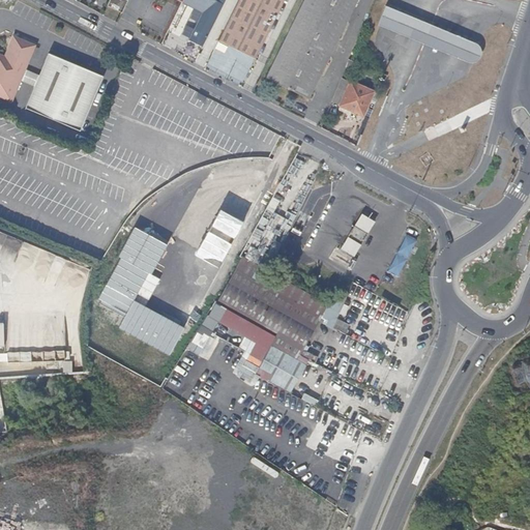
[(122,12),(127,0),(109,0),(108,3),(122,12)]
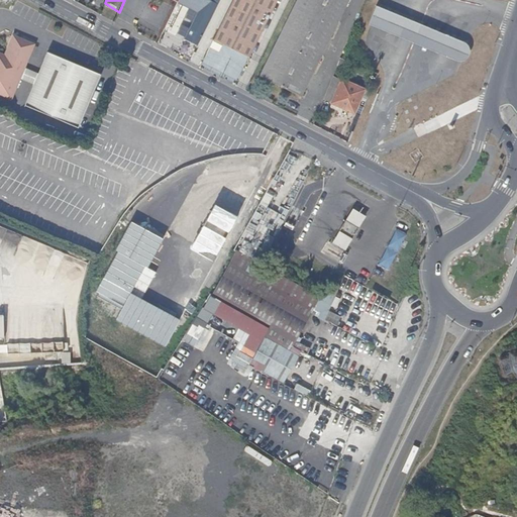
[(248,58),(277,0),(232,0),(213,39),(248,58)]
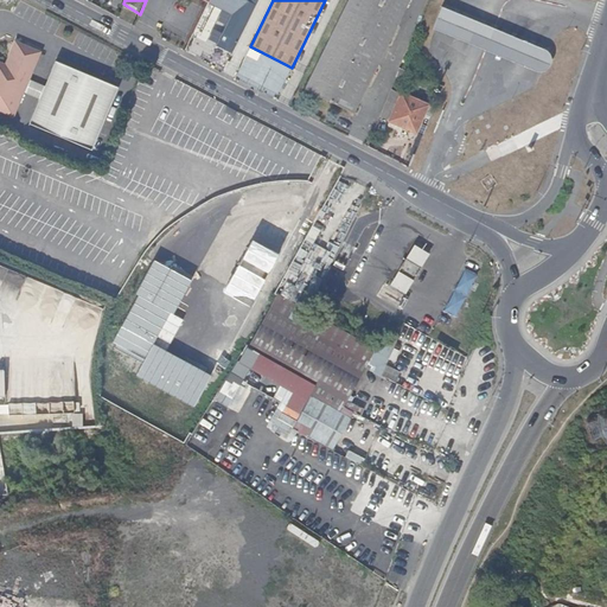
[(351,112),(408,0),(346,0),(302,87),(351,112)]
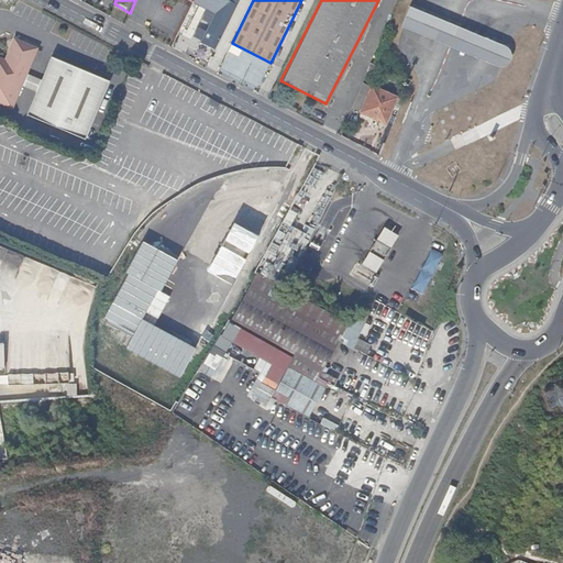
[(504,46),(411,7),(409,7),(407,7),(405,7),(401,8),(399,10),(398,13),(397,15),(397,19),(398,22),(401,26),(496,67),(498,67),(500,66),(503,65),(506,63),(507,59),(508,56),(508,54),(507,51),(506,48),(504,46)]
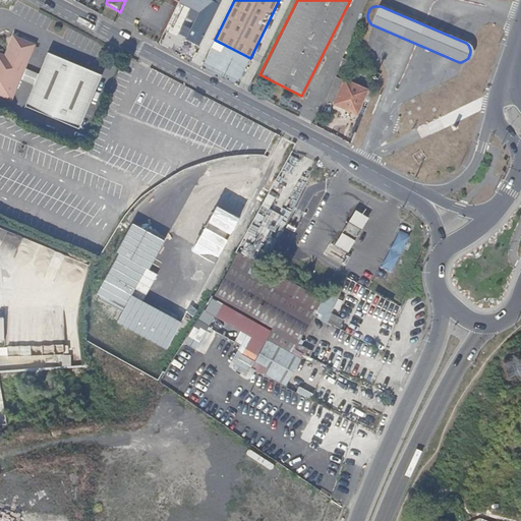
[(0,58),(8,62),(18,37),(13,35),(5,55),(0,53),(0,58)]
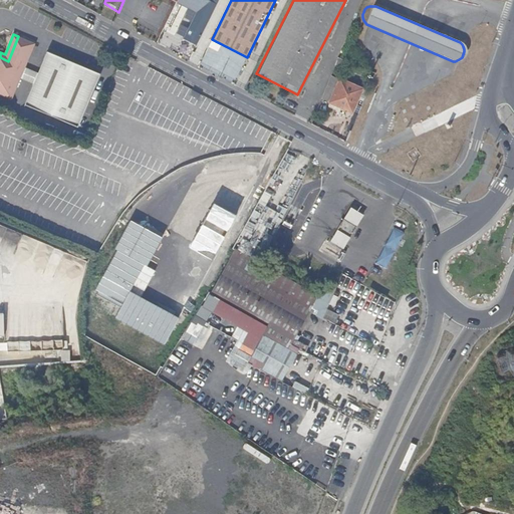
[(0,94),(13,100),(36,44),(18,36),(8,61),(0,57),(0,94)]
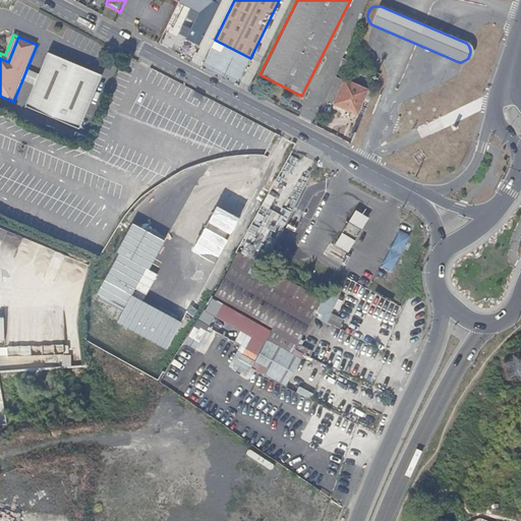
[(223,52),(225,46),(215,43),(213,50),(223,52)]
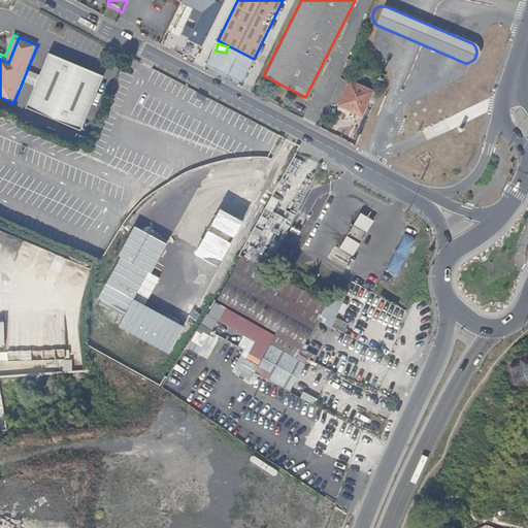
[(81,131),(104,75),(50,53),(27,109),(81,131)]
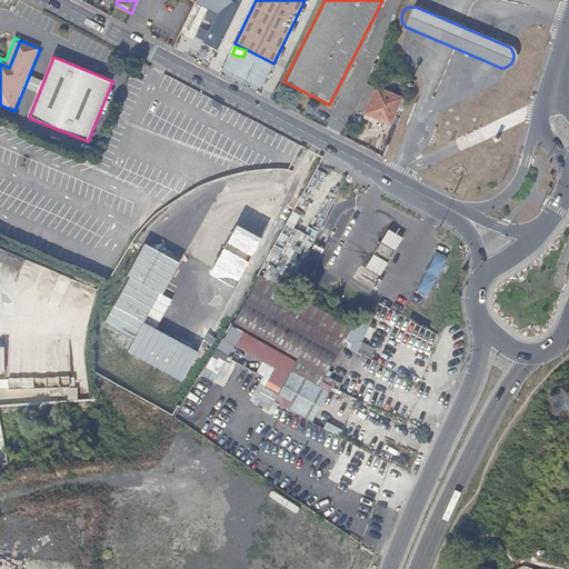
[(389,123),(400,98),(376,87),(365,112),(389,123)]
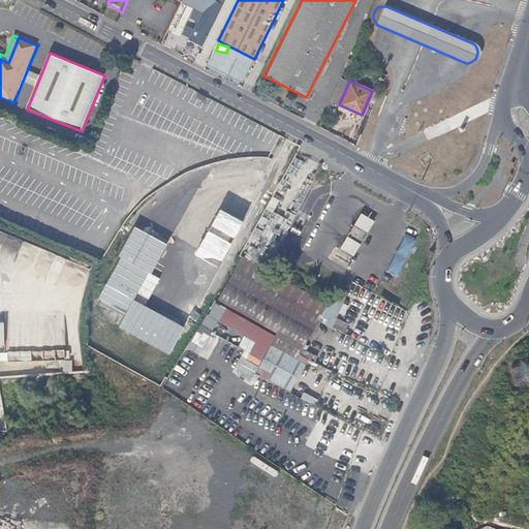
[(369,231),(376,219),(363,211),(355,223),(369,231)]
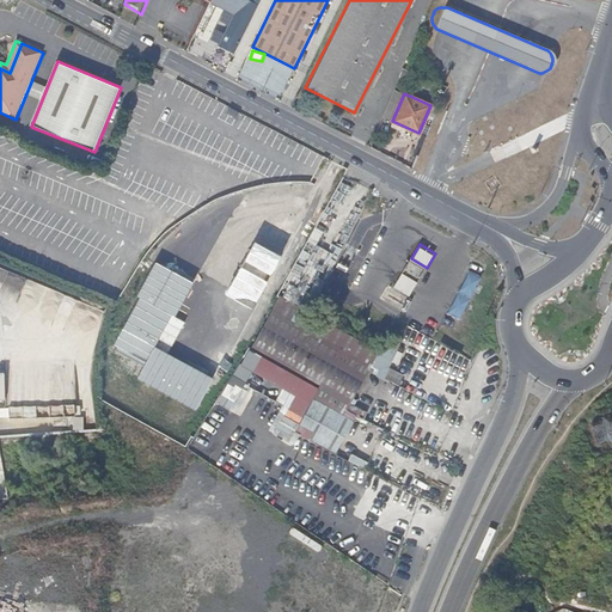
[(418,281),(427,268),(411,258),(404,271),(418,281)]
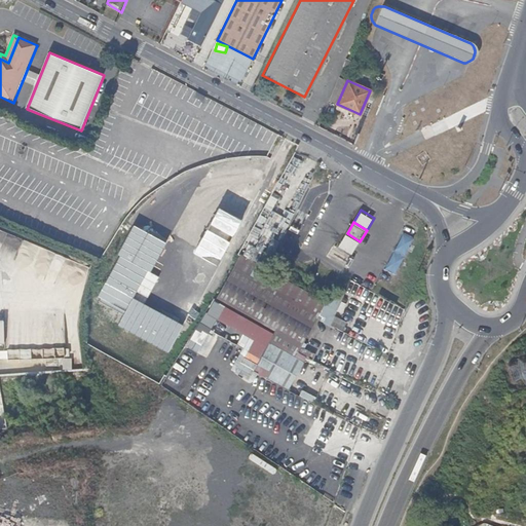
[(185,322),(146,303),(159,275),(153,272),(168,240),(134,224),(98,300),(125,312),(118,327),(172,351),(185,322)]
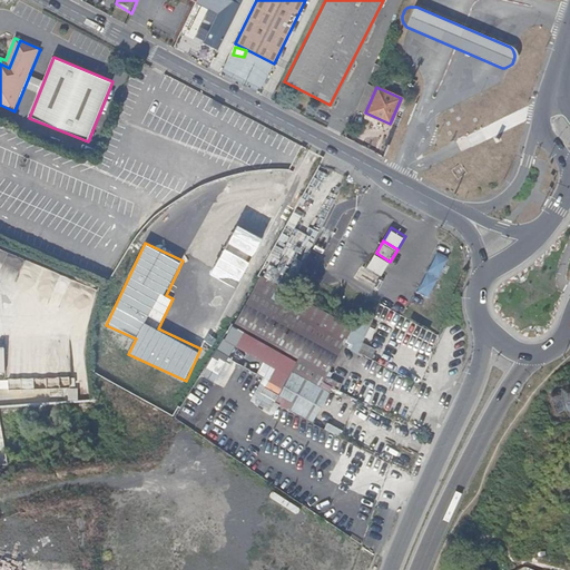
[(436,252),(419,293),(431,297),(449,256),(436,252)]
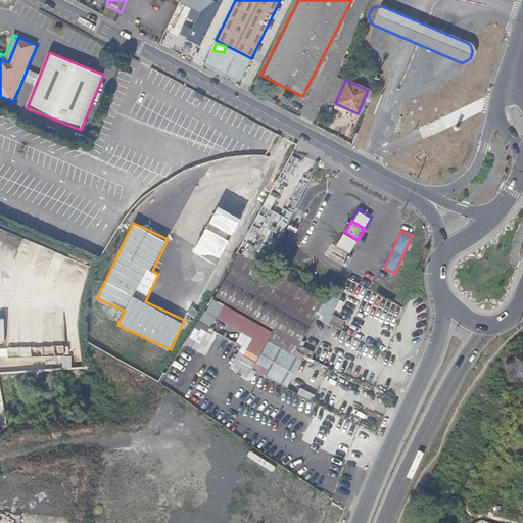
[(345,232),(338,243),(350,251),(358,240),(345,232)]
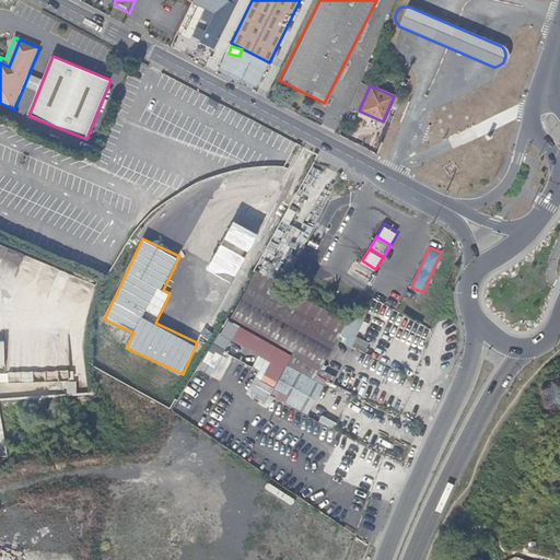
[(340,331),(254,277),(228,325),(289,360),(316,375),(340,331)]
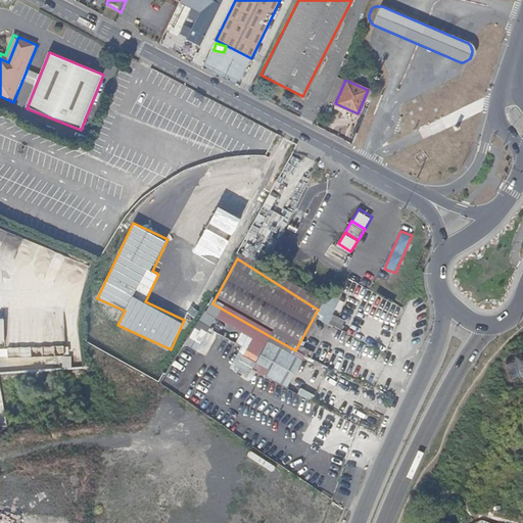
[(295,350),(270,336),(263,348),(288,363),(295,350)]
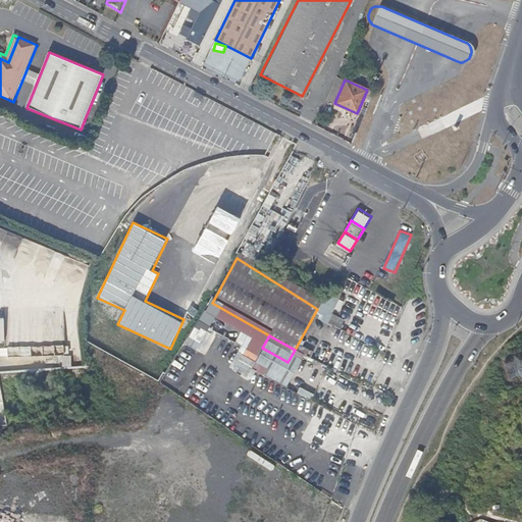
[(43,486),(30,506),(50,519),(63,501),(43,486)]
